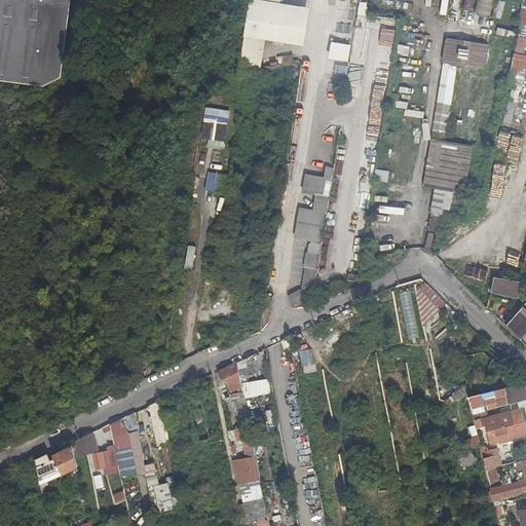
[(0,0),(0,83),(36,89),(41,87),(53,0),(0,0)]
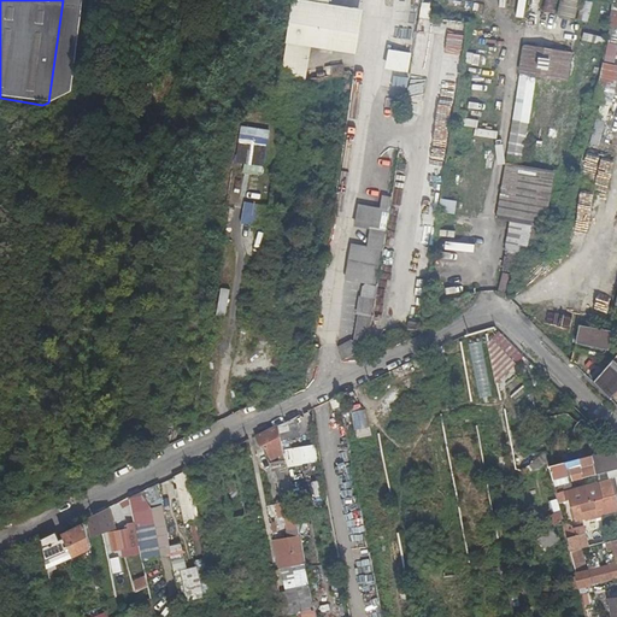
[(560,0),(558,15),(575,19),(580,0),(560,0)]
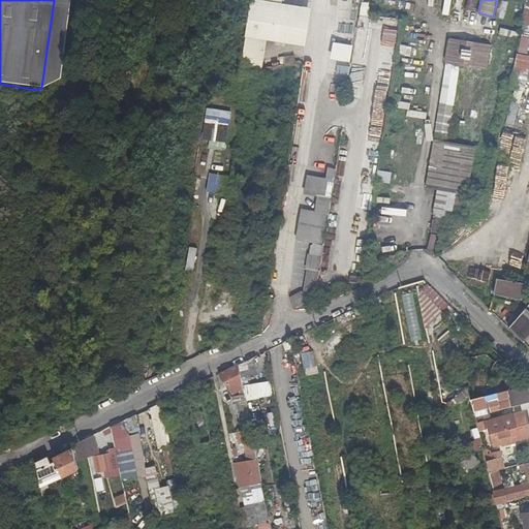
[(505,19),(508,2),(501,0),(498,17),(505,19)]
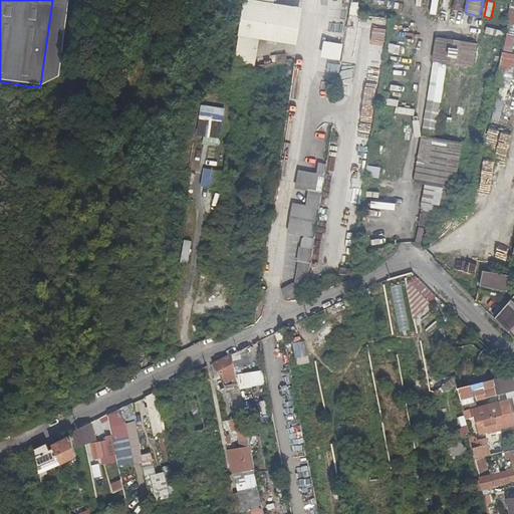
[(301,13),(244,4),(233,78),(255,67),(258,42),(296,48),(301,13)]
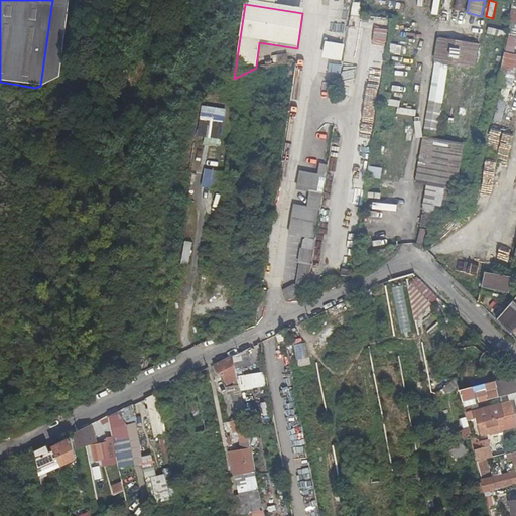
[(372,10),(360,9),(359,17),(372,18),(372,10)]
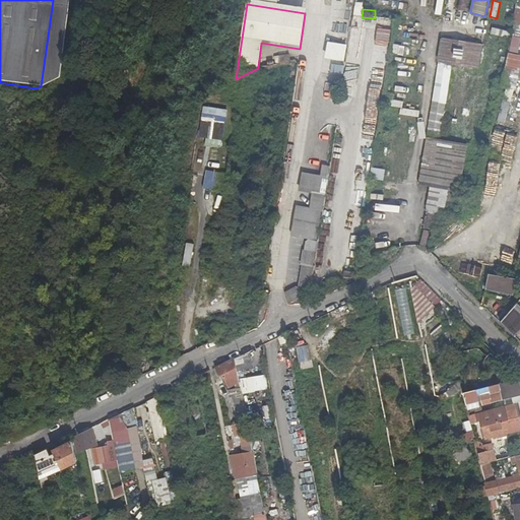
[(508,53),(518,55),(519,44),(519,21),(515,20),(508,53)]
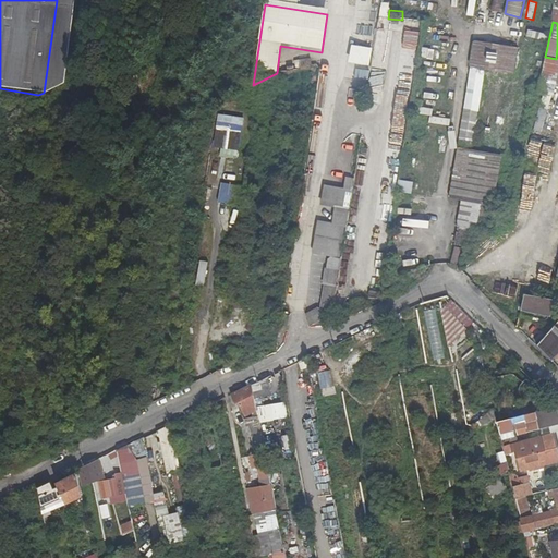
[(389,50),(392,35),(378,32),(376,48),(389,50)]
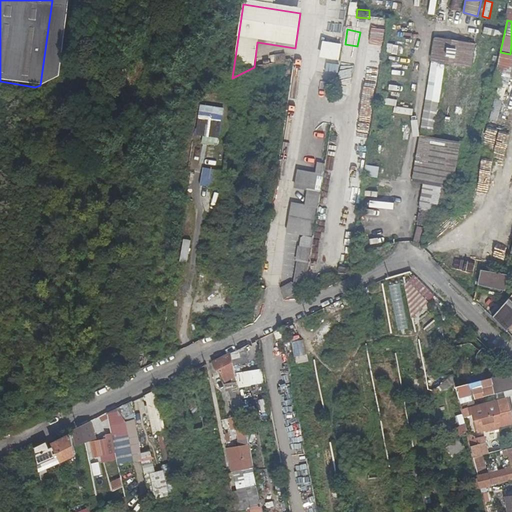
[(453,187),(475,45),(437,39),(415,181),(453,187)]
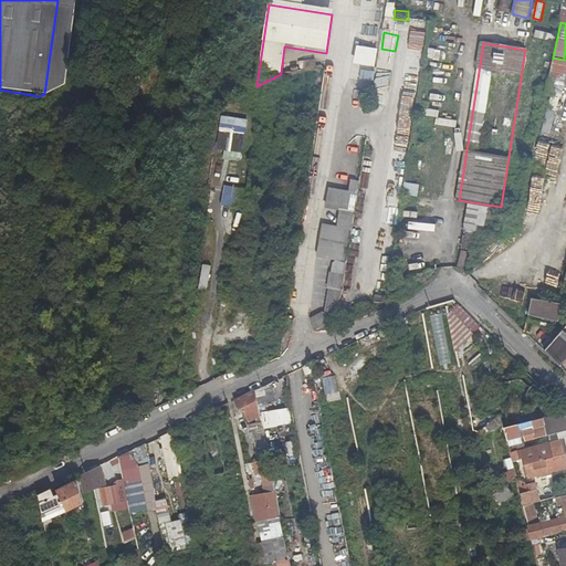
[(376,66),(378,48),(358,45),(356,64),(376,66)]
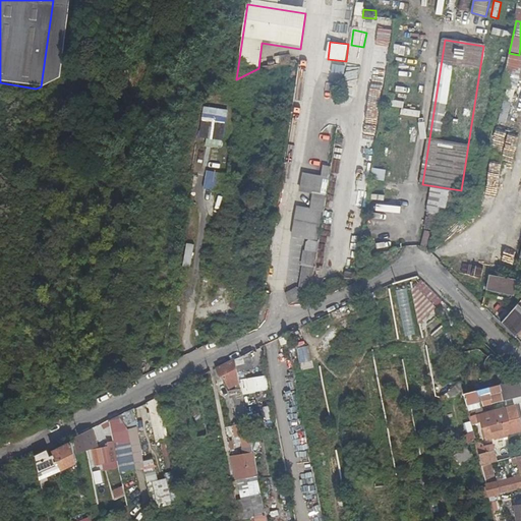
[(343,84),(357,88),(363,54),(349,52),(343,84)]
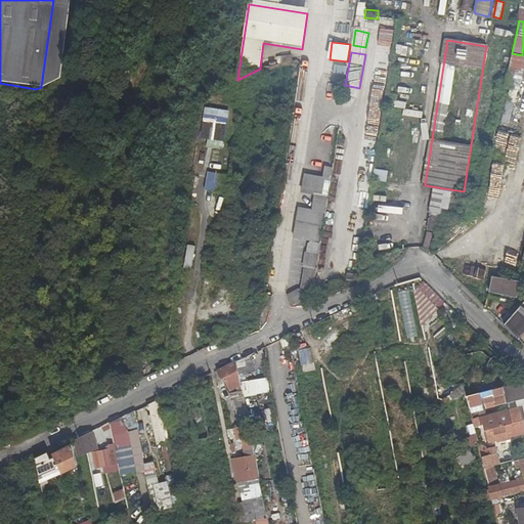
[(523,55),(522,55),(512,53),(506,85),(518,88),(523,61),(523,55)]
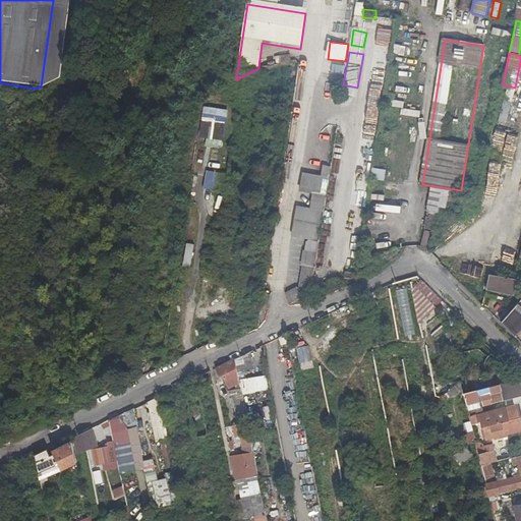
[(200,138),(226,140),(228,109),(203,107),(200,138)]
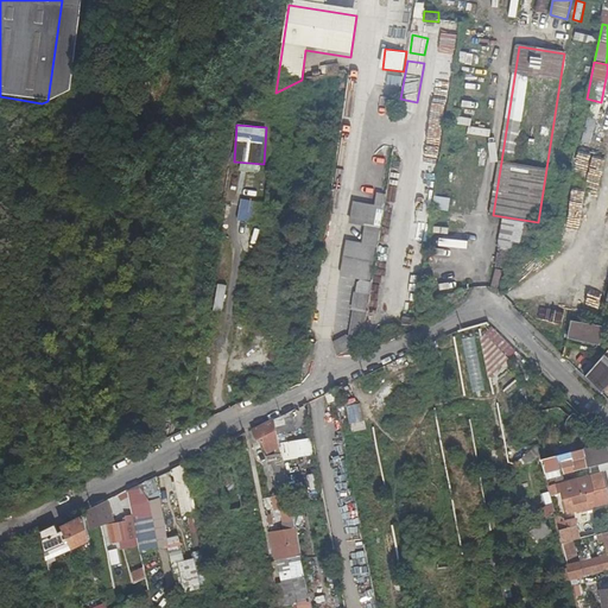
[(343,276),(373,280),(386,195),(379,194),(377,208),(356,204),(354,222),(369,225),(366,246),(348,244),(343,276)]
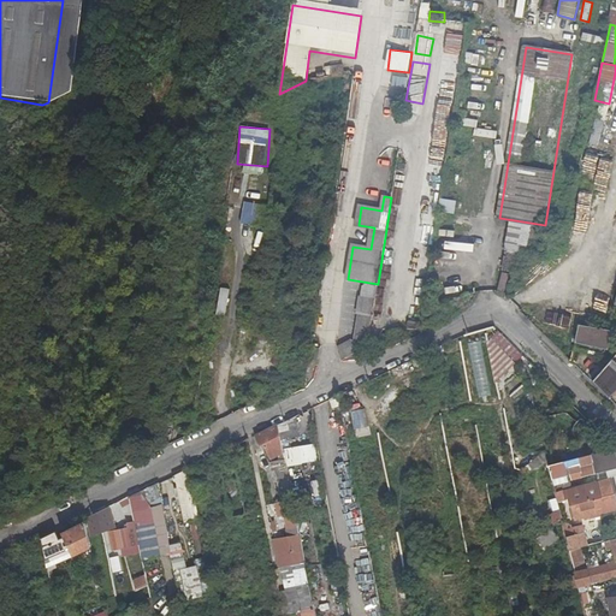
[(443,211),(455,213),(457,201),(445,199),(443,211)]
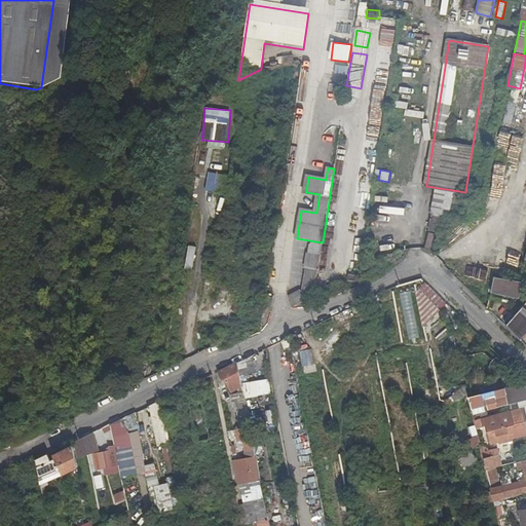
[(209,173),(205,191),(223,193),(225,175),(209,173)]
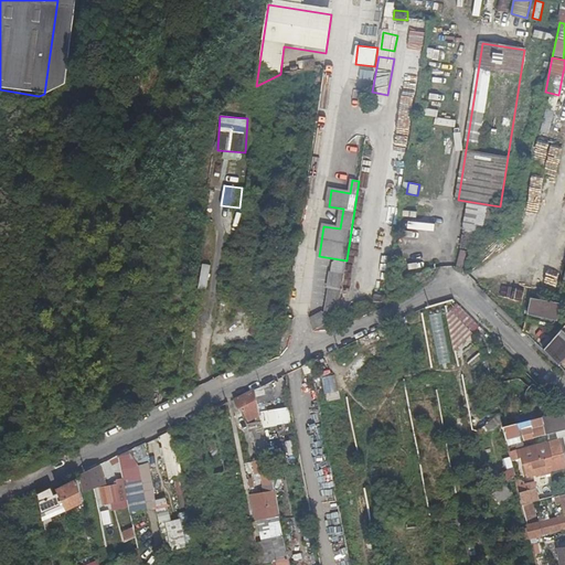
[(487,210),(484,222),(496,224),(499,213),(487,210)]
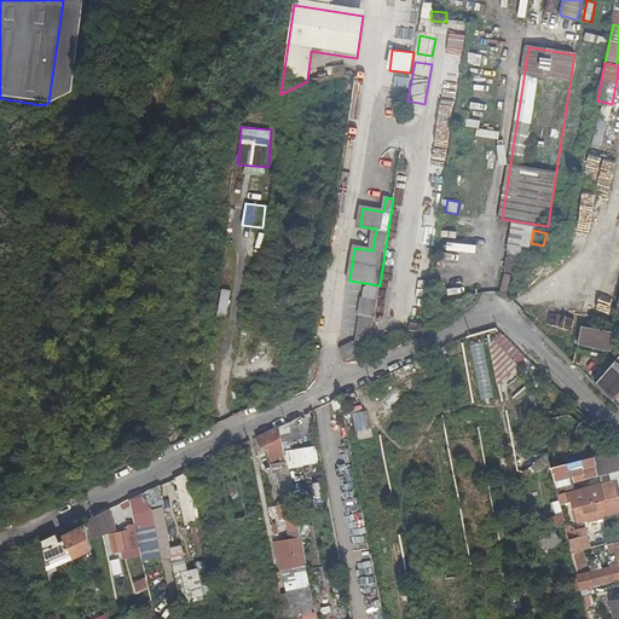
[(502,290),(509,291),(512,276),(504,275),(502,290)]
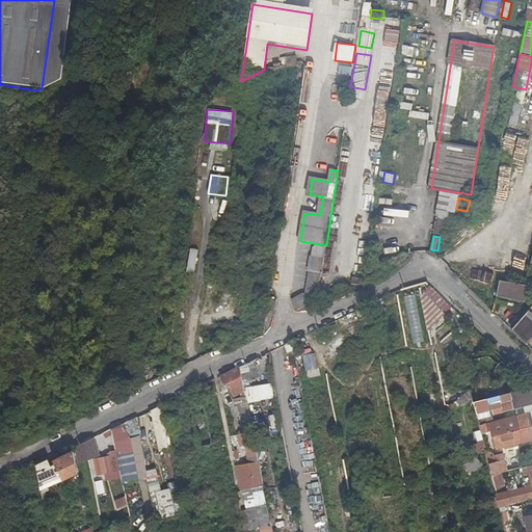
[(411,243),(398,247),(398,258),(409,253),(411,243)]
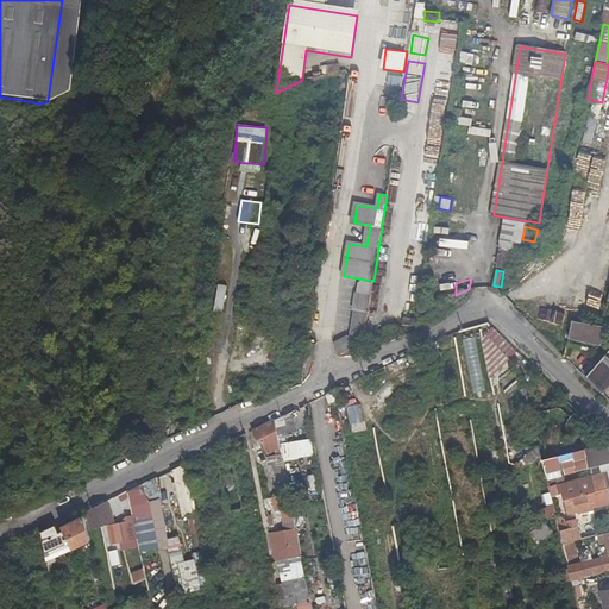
[(340,353),(363,343),(364,338),(368,318),(371,296),(359,294),(353,337),(336,344),(340,353)]
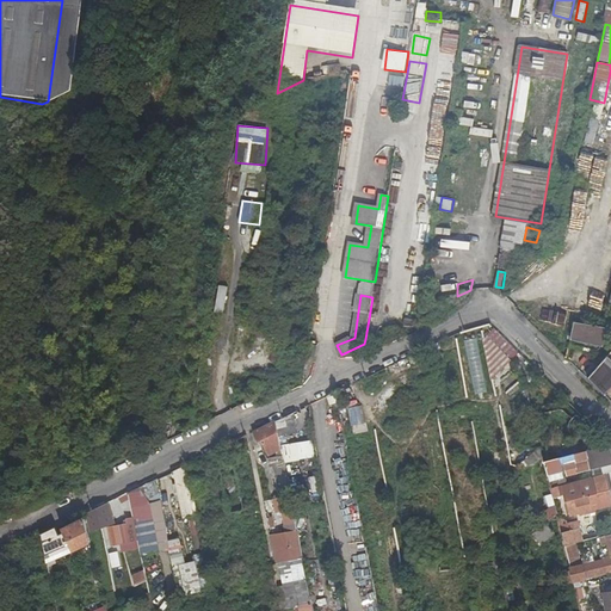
[(377,315),(369,319),(365,339),(381,332),(378,325),(381,323),(377,315)]
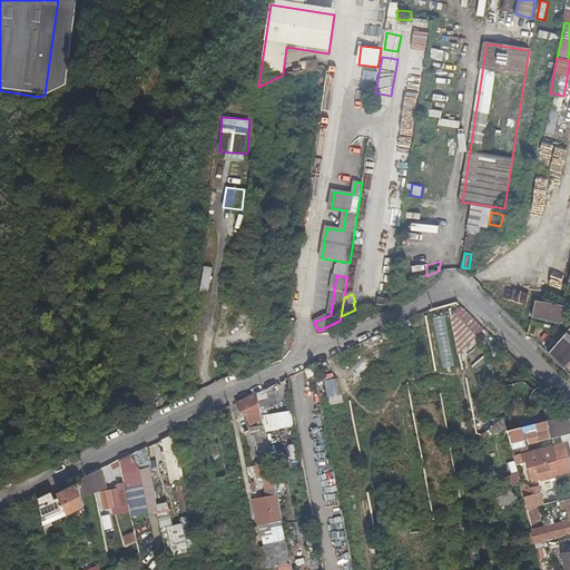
[(353,303),(355,310),(364,305),(362,300),(355,302),(353,303)]
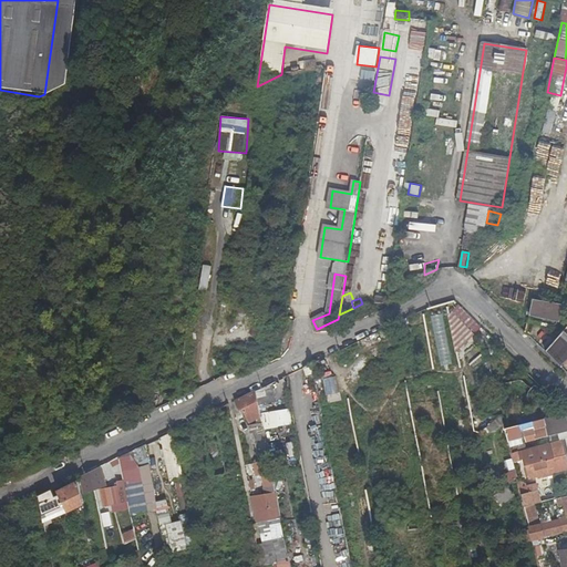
[(550,302),(533,298),(529,312),(547,317),(550,302)]
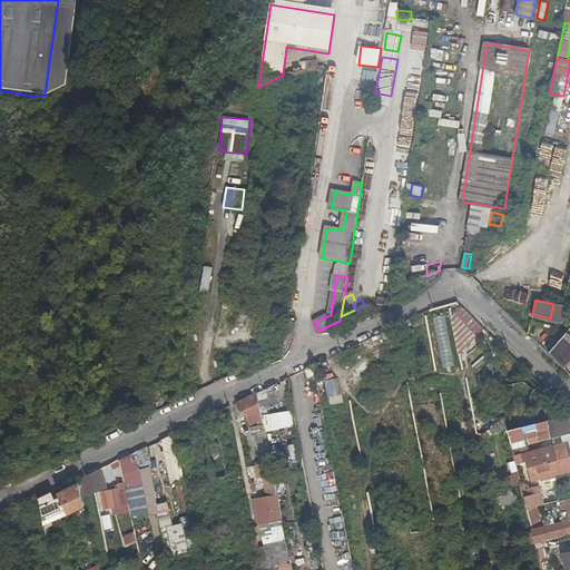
[(296,324),(287,323),(286,333),(294,334),(296,324)]
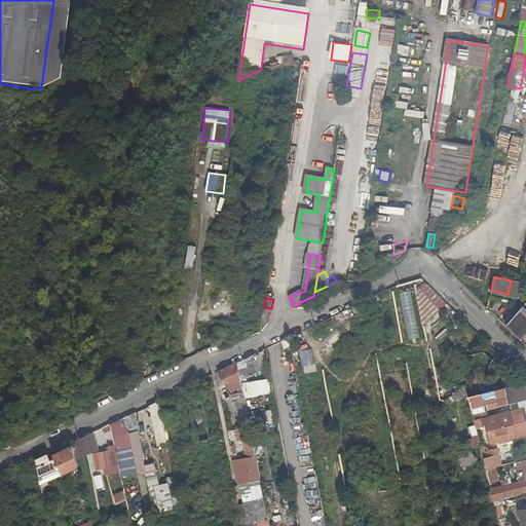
[(506,327),(518,313),(513,312),(486,306),(506,327)]
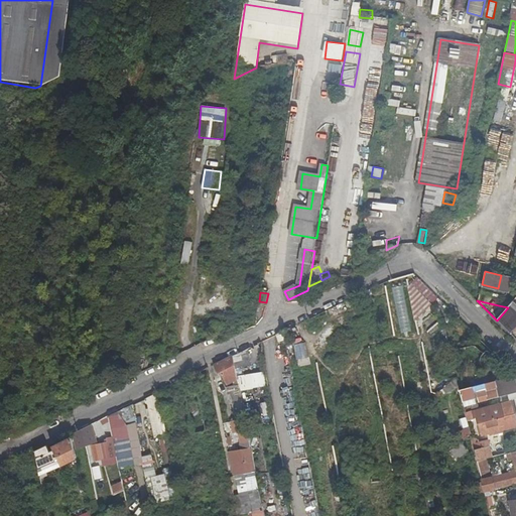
[(515,328),(515,302),(513,300),(508,307),(497,320),(510,334),(515,330),(515,328)]
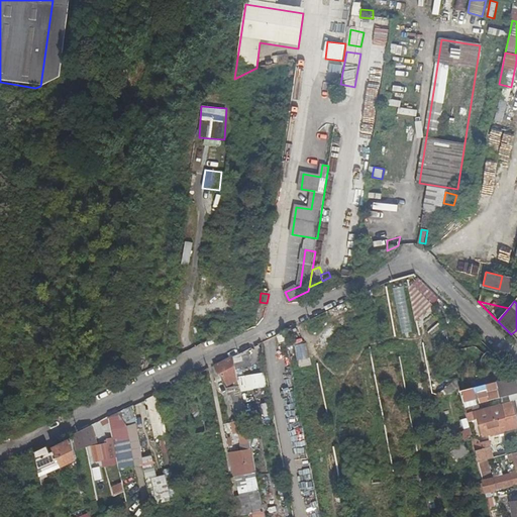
[(305,347),(289,350),(292,370),(318,365),(309,319),(300,324),(305,347)]
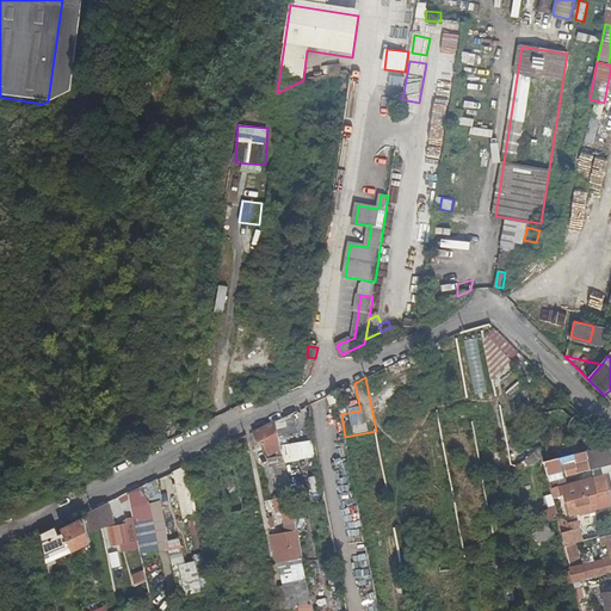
[(181,406),(195,407),(198,383),(186,381),(181,406)]
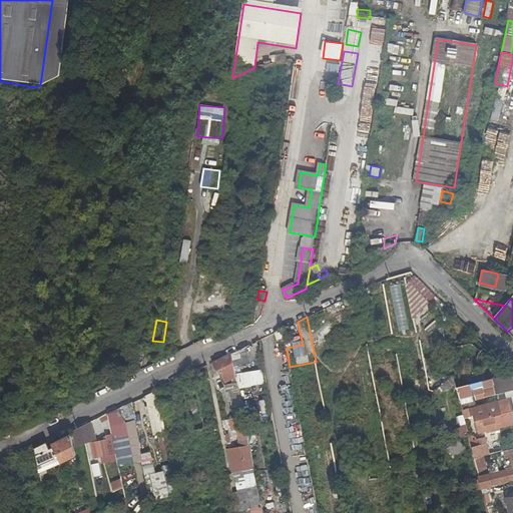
[(224,322),(215,321),(213,335),(223,330),(224,322)]
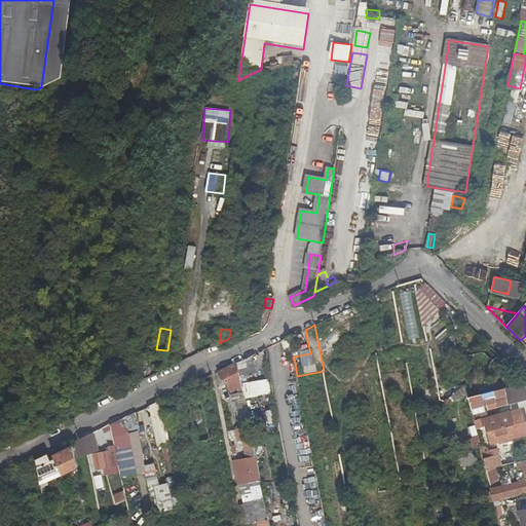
[(296,404),(302,403),(297,376),(294,357),(290,337),(283,340),(287,362),(284,363),(292,405),(296,404)]
